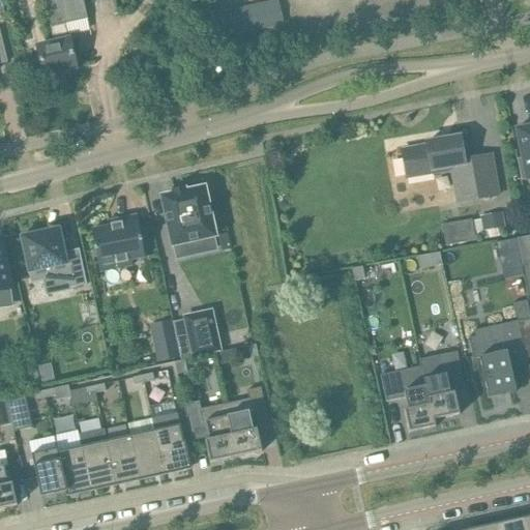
[(38,0),(39,1),(42,0),(43,0),(54,43),(37,48),(43,76),(76,68),(69,40),(68,40),(65,24),(87,20),(82,0),(38,0)]
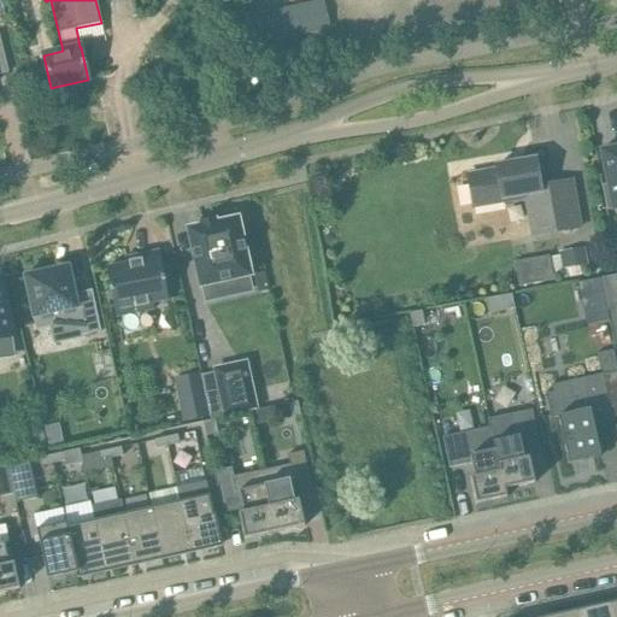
[(329,28),(323,3),(257,16),(263,42),(329,28)]
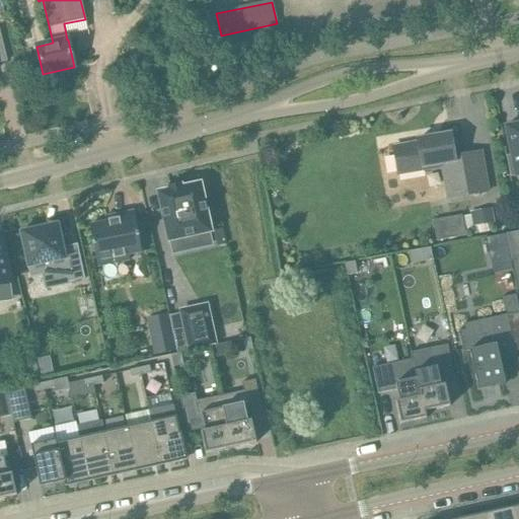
[(518,124),(506,127),(511,156),(507,157),(511,177),(515,176),(515,177),(518,175),(518,124)]
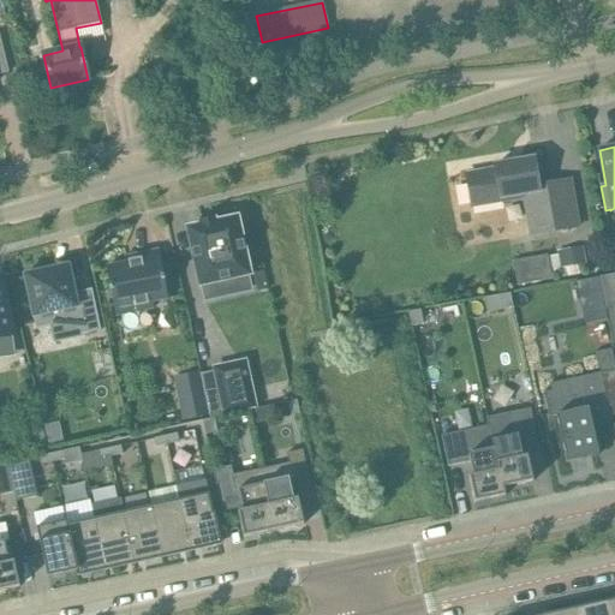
[(539,189),(535,159),(495,166),(495,169),(467,174),(472,207),(502,202),(502,198),(524,195),(539,234),(578,227),(569,180),(547,184),(547,187),(539,189)]
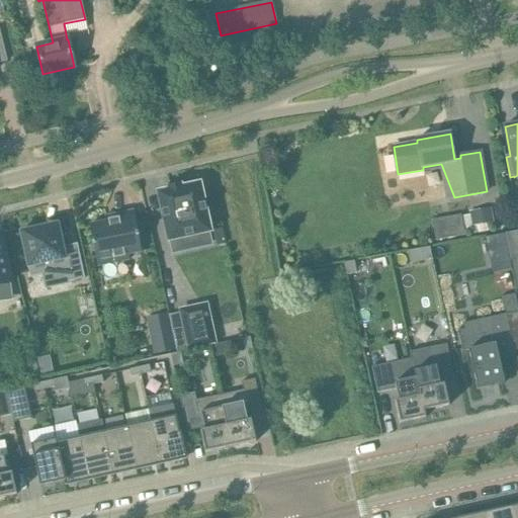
[(158,193),(169,241),(210,232),(199,184),(181,188),(180,185),(169,187),(169,190),(158,193)]
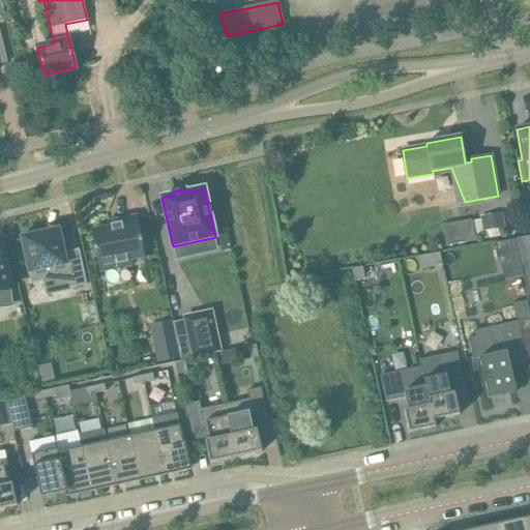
[(116,218),(117,224),(91,229),(99,265),(114,262),(115,267),(134,263),(133,258),(145,255),(136,213),(116,218)]
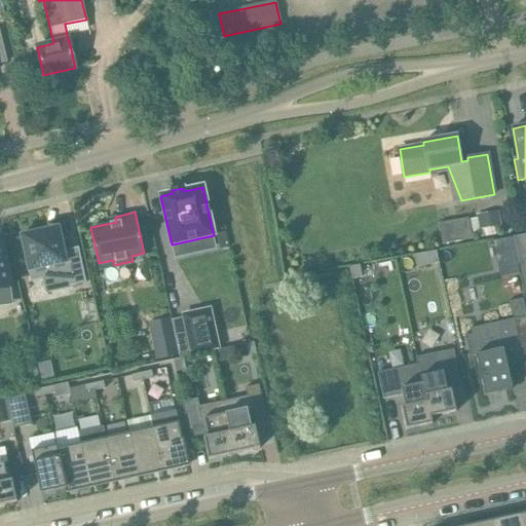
[(499,214),(477,218),(479,229),(501,225),(499,214)]
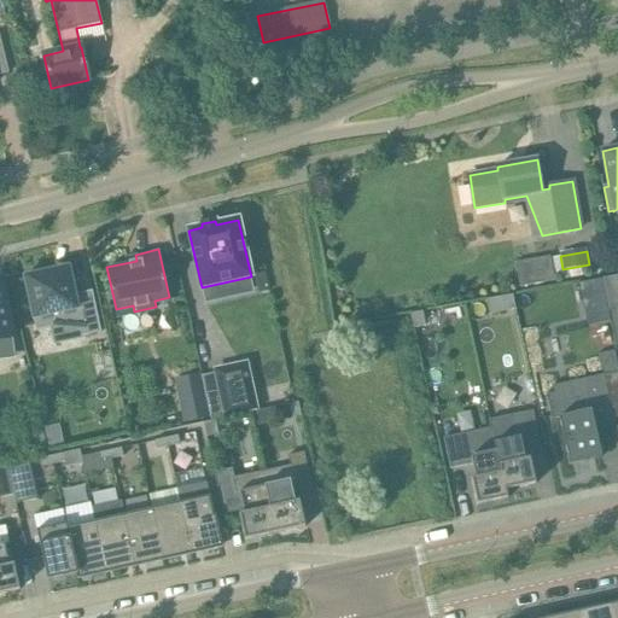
[(24,277),(36,331),(80,321),(82,337),(101,333),(92,291),(75,295),(69,267),(24,277)]
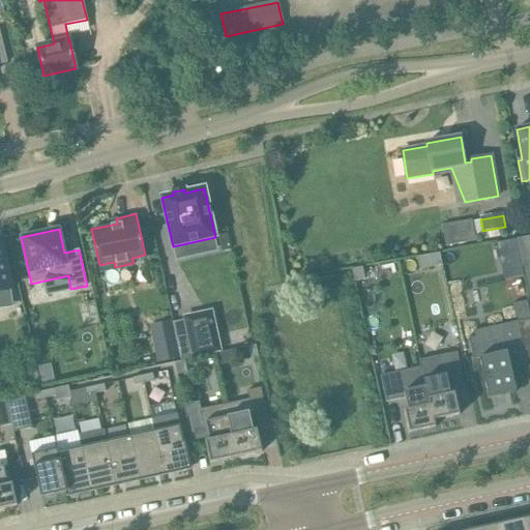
[(0,291),(11,289),(2,243),(0,243),(0,291)]
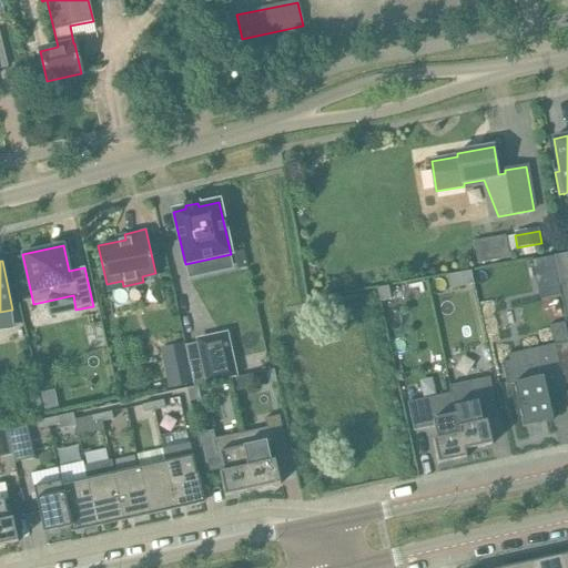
[(472,270),(447,274),(449,288),(474,284),(472,270)]
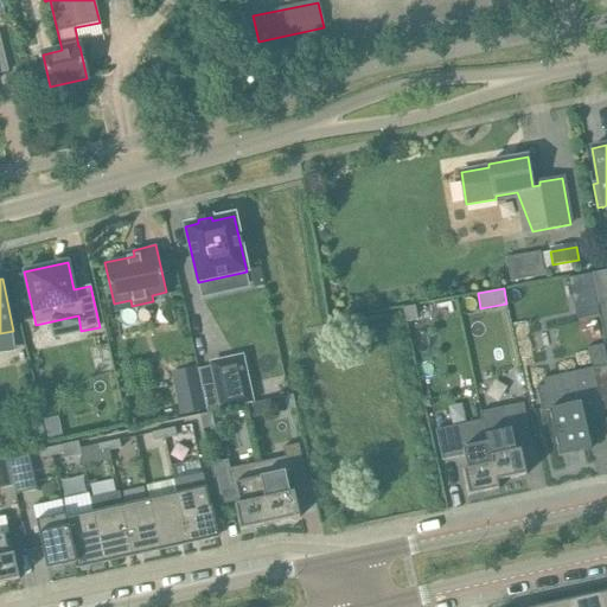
[(404,307),(407,323),(419,320),(416,305),(404,307)]
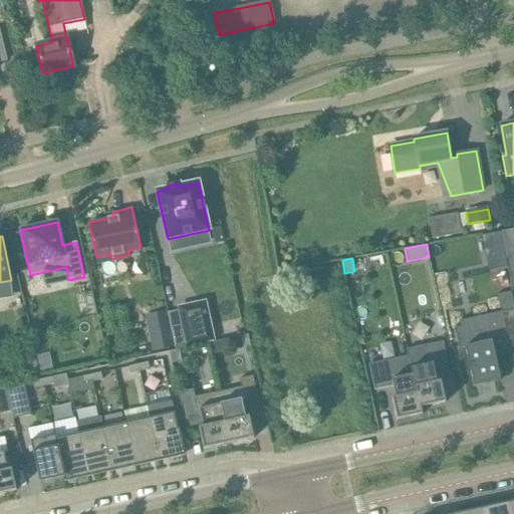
[(213,342),(205,302),(179,308),(180,310),(168,313),(176,350),(179,349),(213,342)]
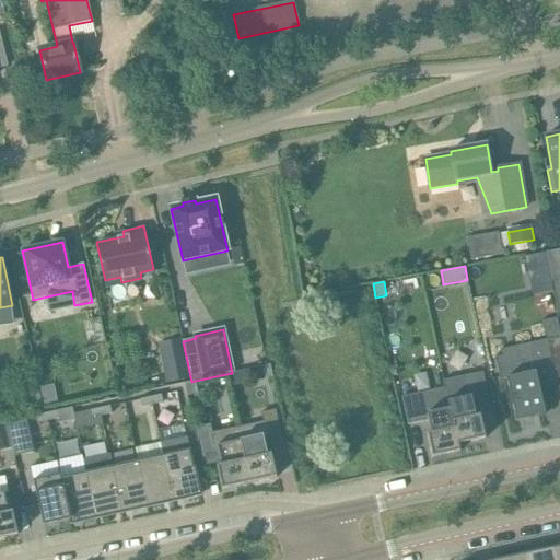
[(559,337),(547,340),(551,360),(552,369),(556,380),(559,377),(559,337)]
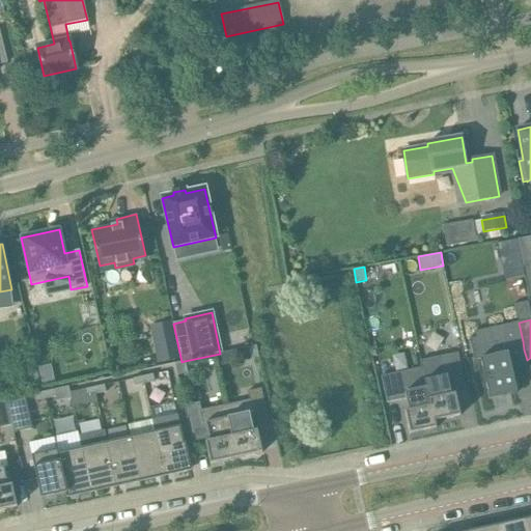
[(518,323),(476,332),(477,338),(470,340),(474,361),(480,359),(490,399),(516,393),(511,369),(528,365),(518,323)]
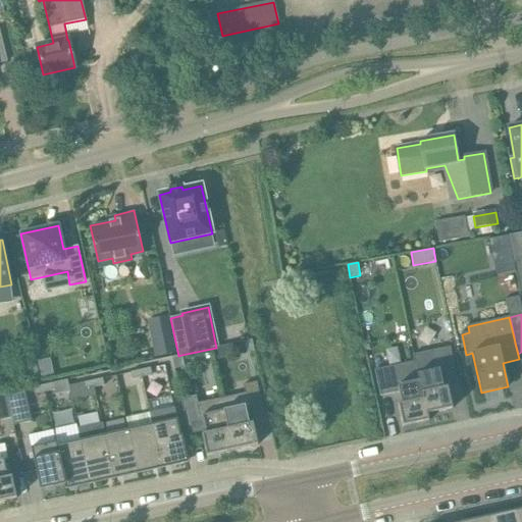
[(172,327),(153,331),(158,357),(177,353),(172,327)]
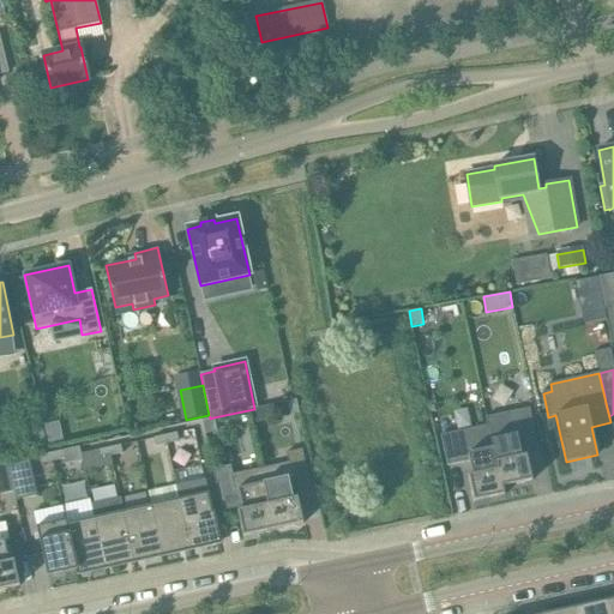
[(284,403),(288,416),(300,414),(298,401),(284,403)]
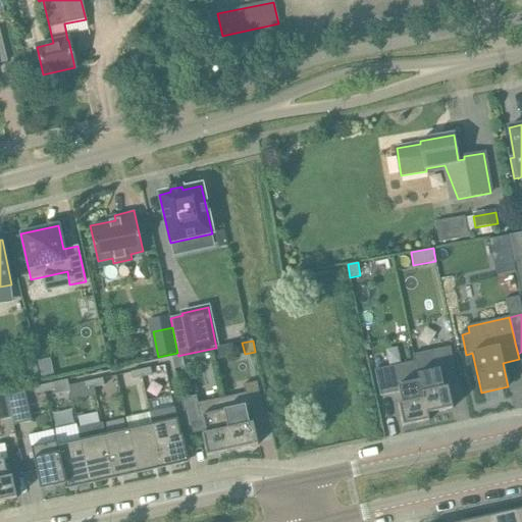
[(449,347),(414,355),(415,361),(416,361),(419,374),(418,374),(428,421),(429,421),(427,415),(453,409),(448,387),(444,388),(441,381),(456,378),(449,347)]
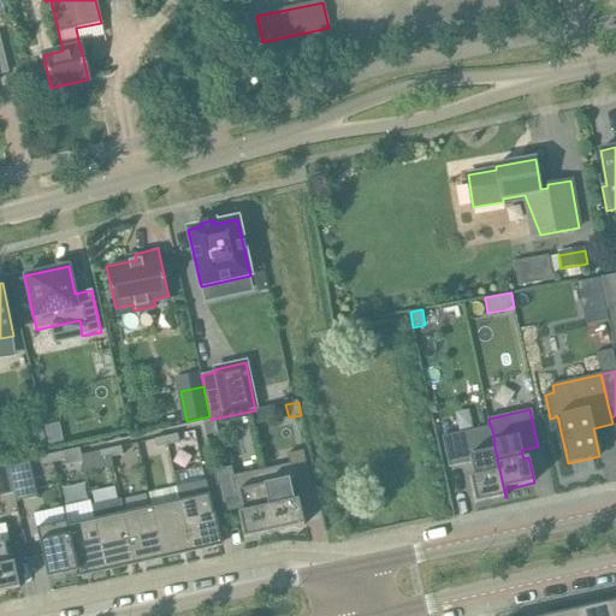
[(211,420),(202,422),(206,437),(218,433),(214,419),(211,420)]
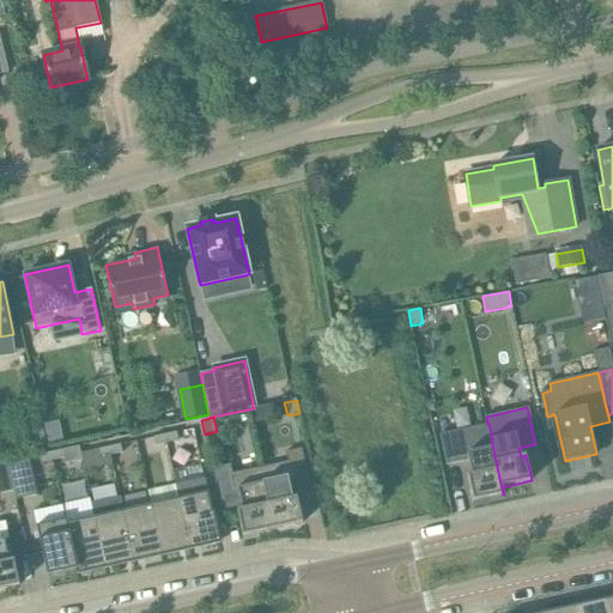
[(59,422),(44,425),(49,444),(64,442),(59,422)]
